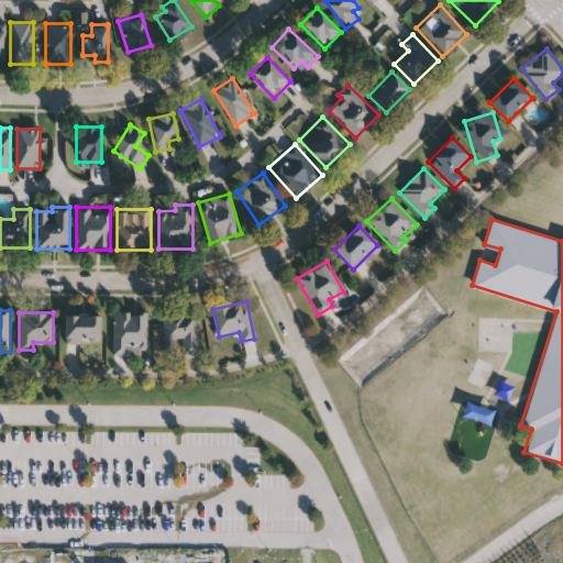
[(147,354),(112,354),(112,312),(147,312),(147,354)]
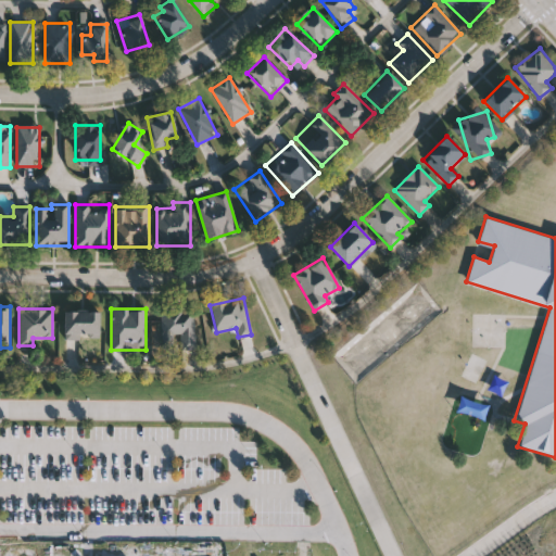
[(162,310),(194,311),(193,349),(180,349),(180,338),(161,338),(162,310)]
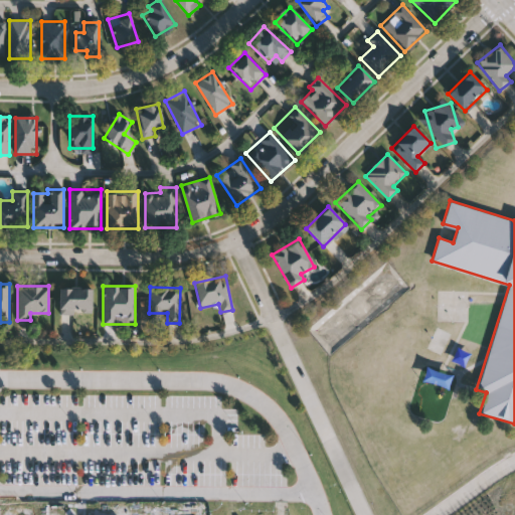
[(92,288),(92,314),(58,314),(58,288),(92,288)]
